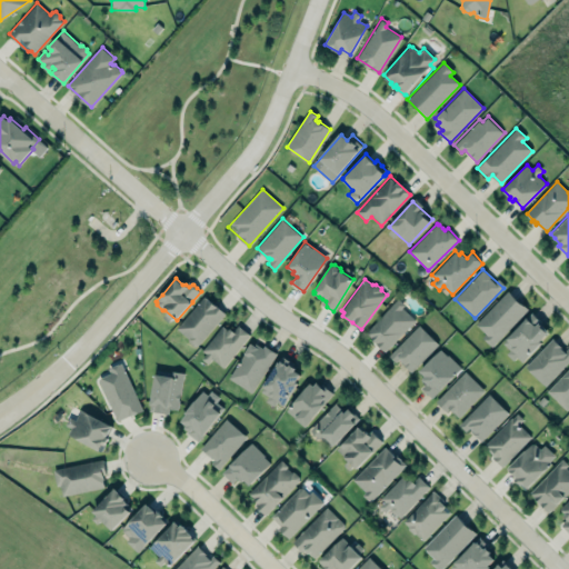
[(508,290),(517,300),(521,303),(522,303),(523,306),(525,306),(529,309),(492,347),(490,345),(485,339),(488,336),(478,326),(477,322),(508,290)]
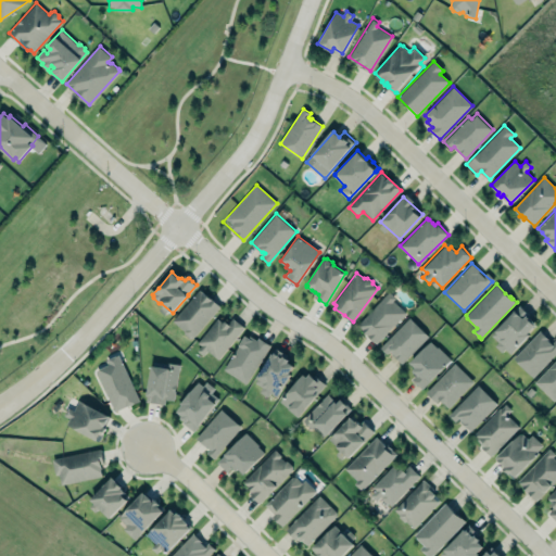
[(190,339),(219,307),(200,290),(171,321),(190,339)]
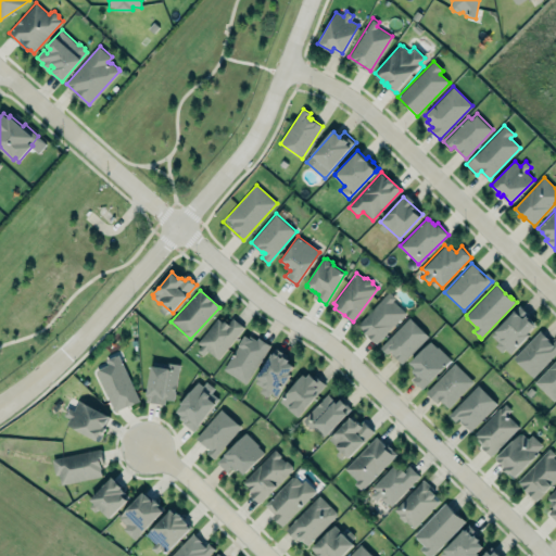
[(358,325),(362,328),(362,329),(376,343),(405,313),(393,301),(395,298),(389,292),(358,325)]
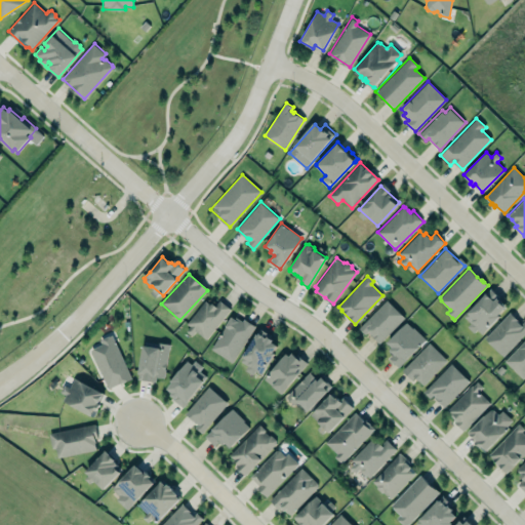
[(486,293),(494,300),(497,297),(507,306),(498,314),(500,316),(482,334),(478,329),(474,333),(468,326),(471,322),(465,316),(486,293)]
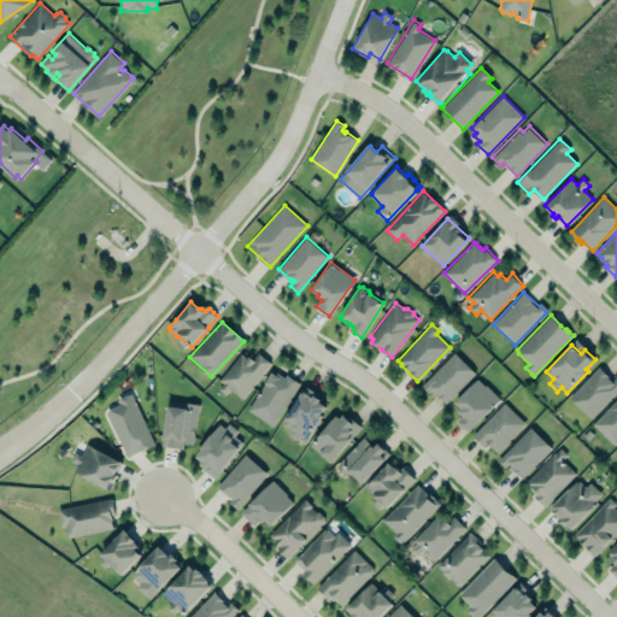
[(259,352),(271,363),(242,398),(230,388),(225,394),(218,388),(223,382),(219,380),(241,353),(247,358),(250,356),(253,359),(259,352)]
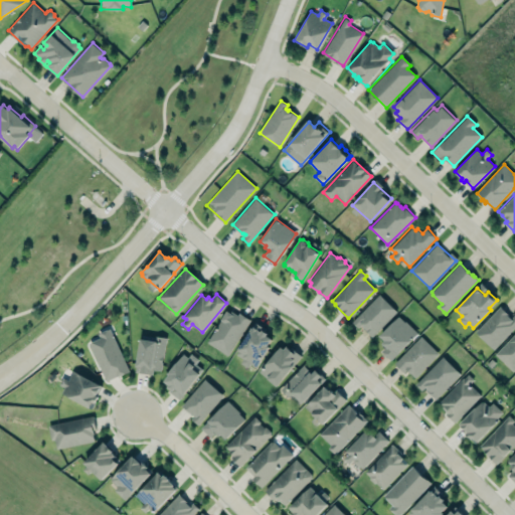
[(396,312),(378,295),(353,321),(371,338),(396,312)]
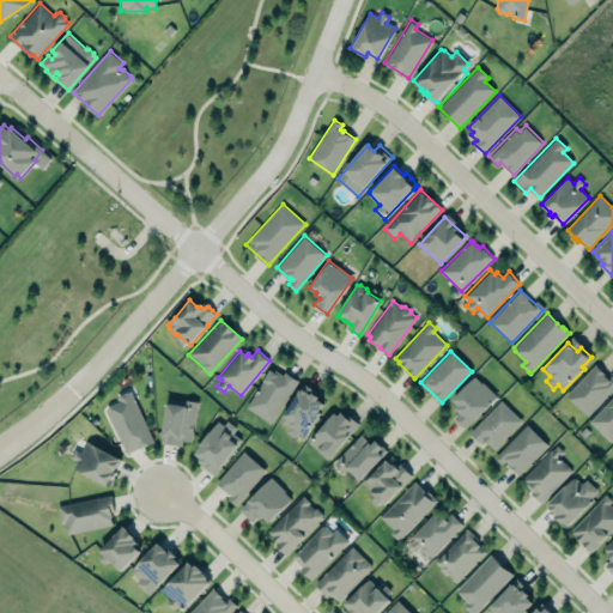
[(612,388),(612,380),(595,364),(565,396),(587,417),(612,388)]
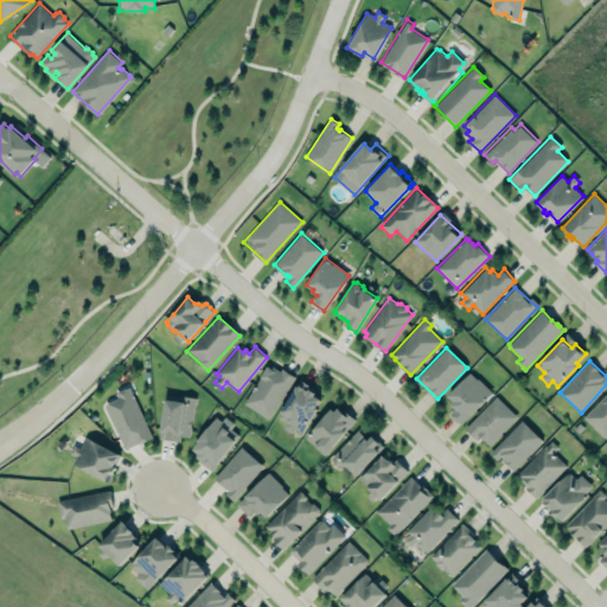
[(268,365),(272,369),(273,366),(281,371),(283,368),(287,371),(292,374),(296,377),(269,419),(244,403),(261,377),(260,377),(268,365)]
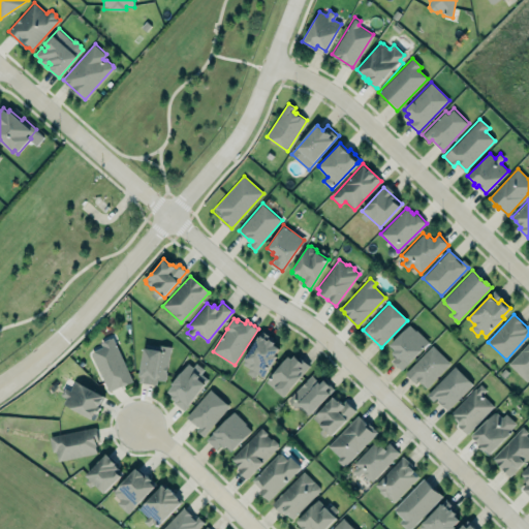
[(401,370),(430,342),(417,330),(416,331),(410,324),(390,344),(396,349),(393,352),(397,356),(392,361),(401,370)]
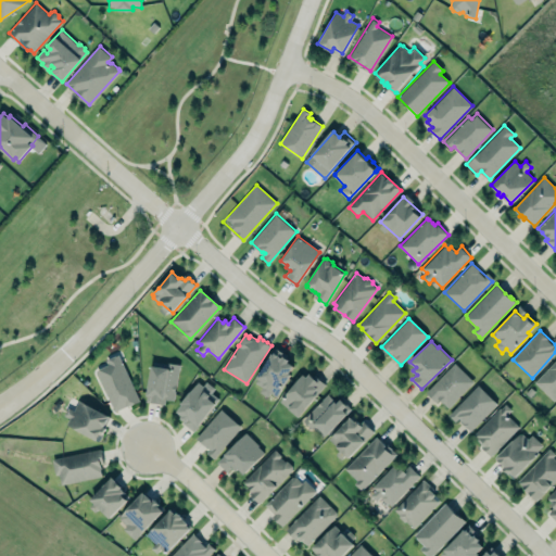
[(254,382),(257,379),(256,378),(272,354),(273,354),(274,353),(281,358),(283,356),(289,361),(287,363),(292,366),(289,374),(290,375),(277,395),(275,394),(274,395),(269,392),(267,396),(260,392),(263,388),(254,382)]
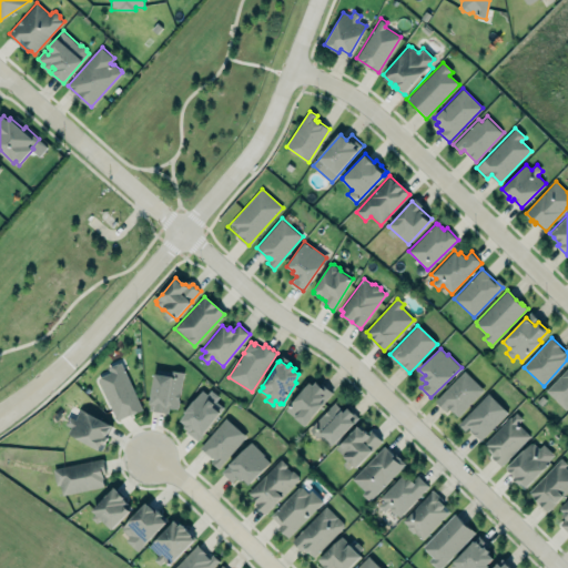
[(111,372),(109,367),(122,362),(143,409),(118,421),(98,378),(111,372)]
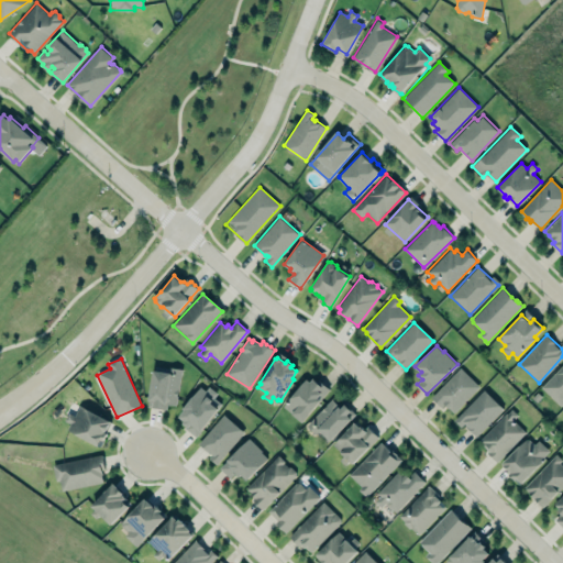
[(562,365),(542,387),(561,406),(562,403),(562,365)]
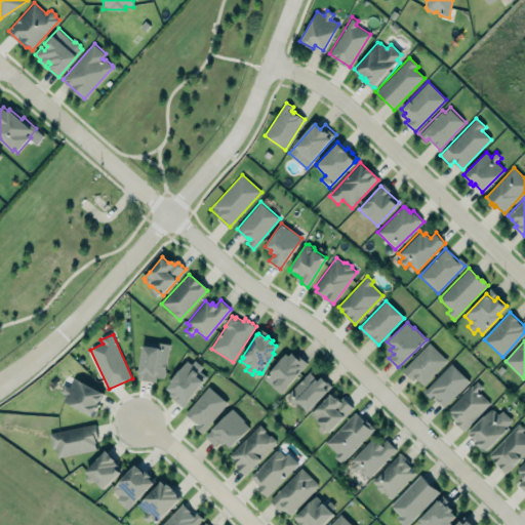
[(144,345),(145,346),(146,341),(159,342),(159,341),(164,342),(170,344),(165,377),(157,376),(156,381),(138,378),(144,345)]
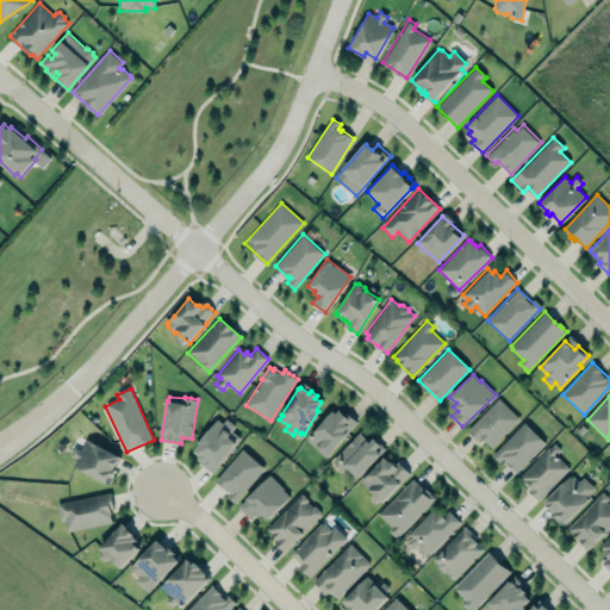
[(468,429),(499,398),(520,418),(492,447),(483,439),(478,441),(468,429)]
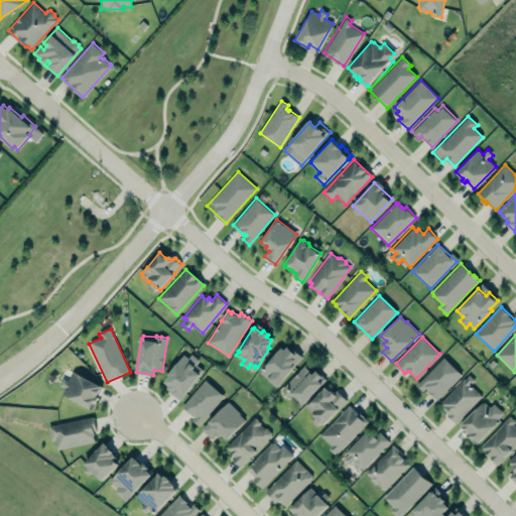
[(275,387),(301,359),(285,344),(259,373),(275,387)]
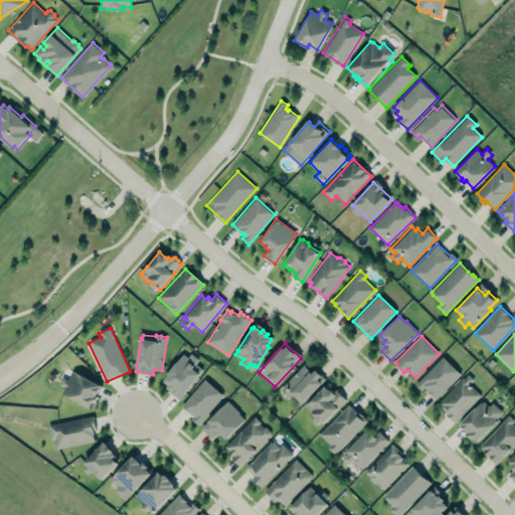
[(182,353),(161,385),(182,398),(203,366),(182,353)]
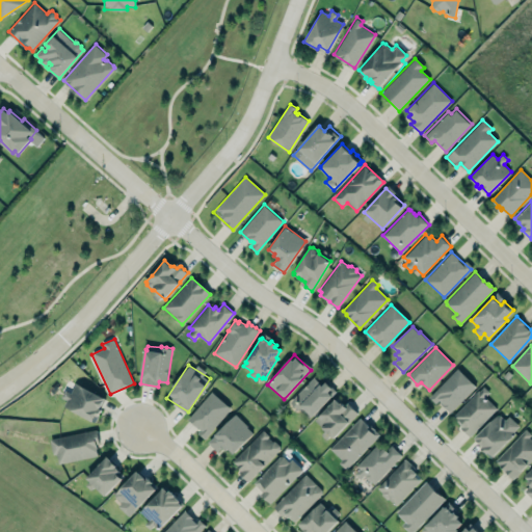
[(475,387),(456,368),(430,396),(449,414),(475,387)]
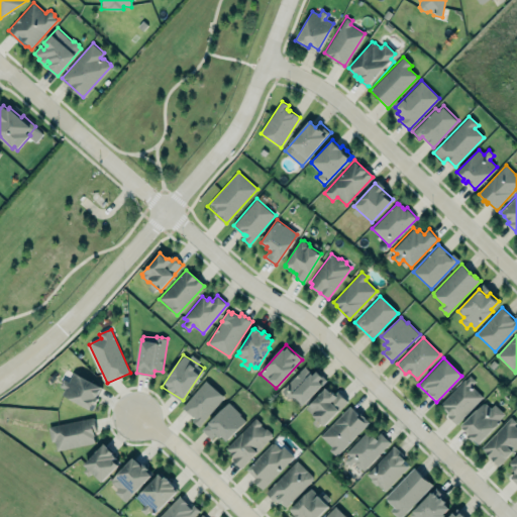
[(316,371),(327,380),(303,405),(302,404),(299,407),(291,397),(289,399),(282,391),(305,366),(313,375),(316,371)]
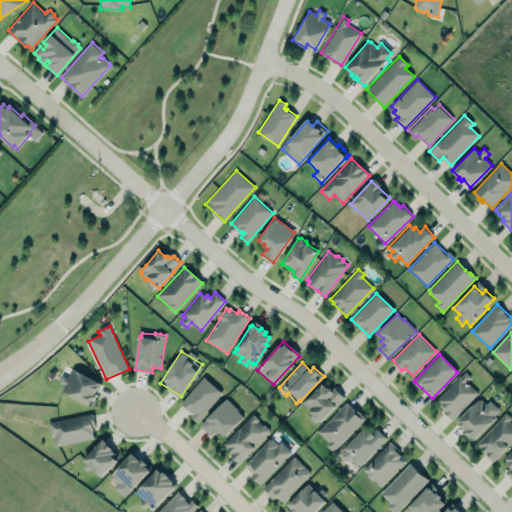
[(62,390),(65,385),(60,382),(63,375),(68,378),(73,368),(101,382),(99,385),(100,385),(96,393),(97,393),(94,399),(92,398),(89,404),(62,390)]
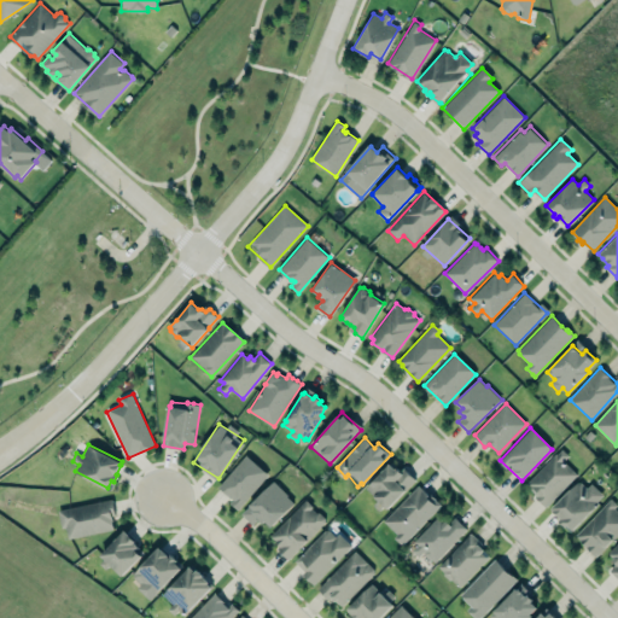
[(525,484),(555,453),(557,454),(563,449),(569,455),(564,460),(577,474),(546,506),(537,499),(538,497),(525,484)]
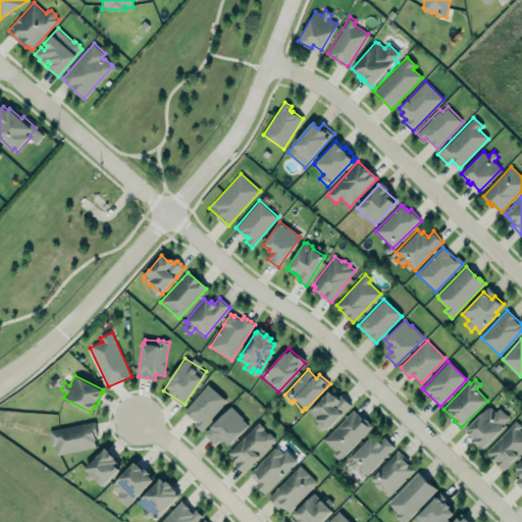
[(184,410),(197,422),(195,424),(201,430),(227,401),(208,383),(184,410)]
